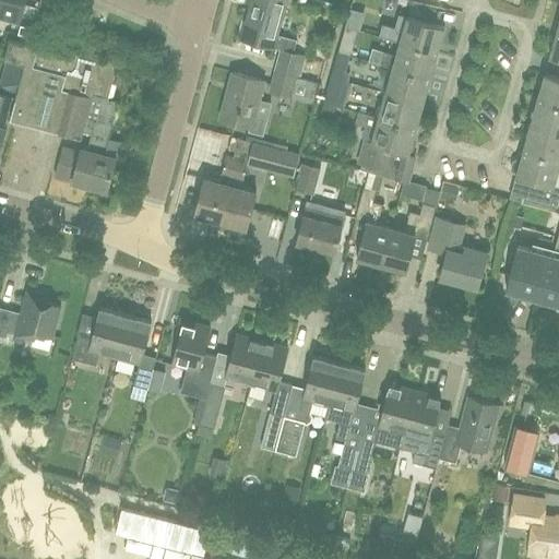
[(0,0),(0,13),(20,19),(24,0),(0,0)]
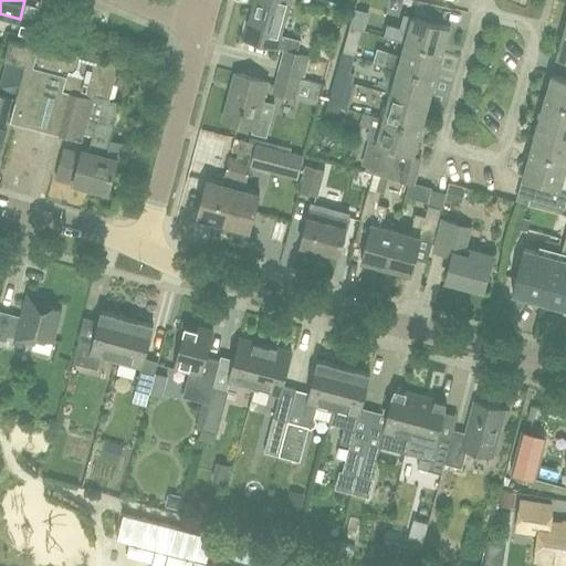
[(318,62),(307,59),(308,56),(296,54),(301,41),(281,35),(289,0),(254,0),(244,40),(285,50),(280,72),(303,79),(314,82),(314,81),(324,84),(326,74),(315,71),(318,62)]
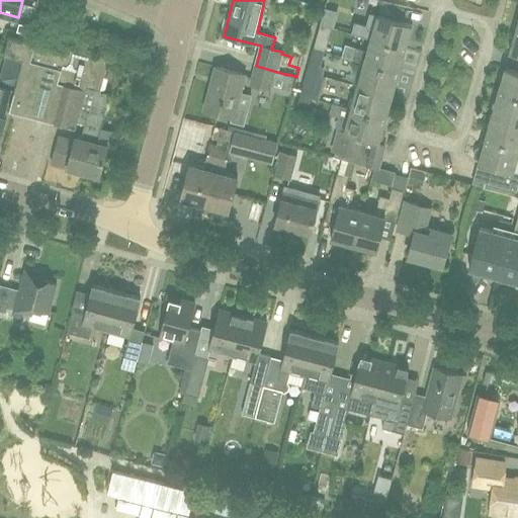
[(324,7),(319,24),(330,27),(335,10),(324,7)]
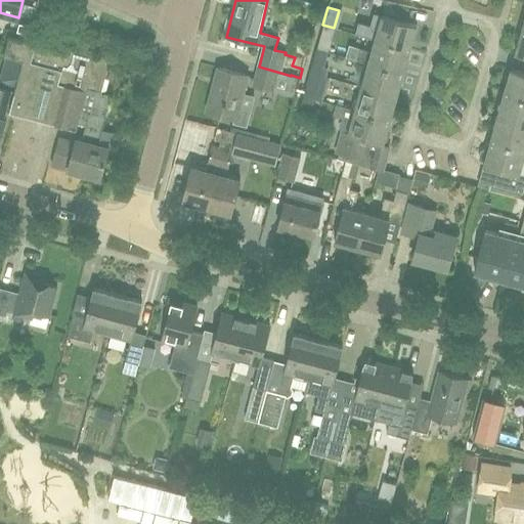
[(409,49),(417,25),(382,14),(374,12),(369,26),(358,23),(355,34),(375,40),(409,49)]
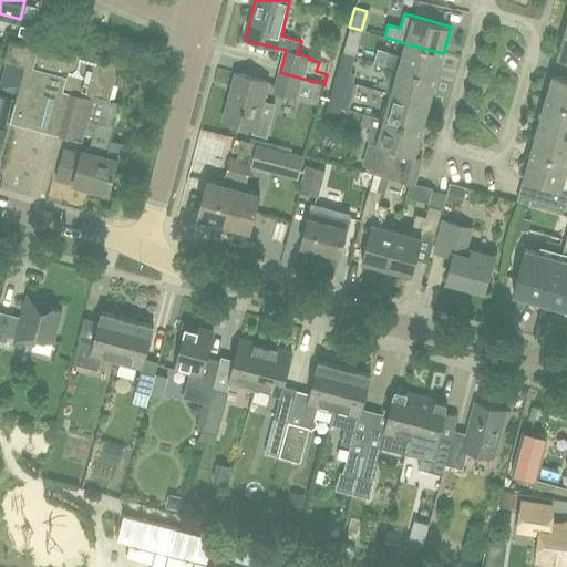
[(566,30),(565,30),(557,58),(566,59),(566,30)]
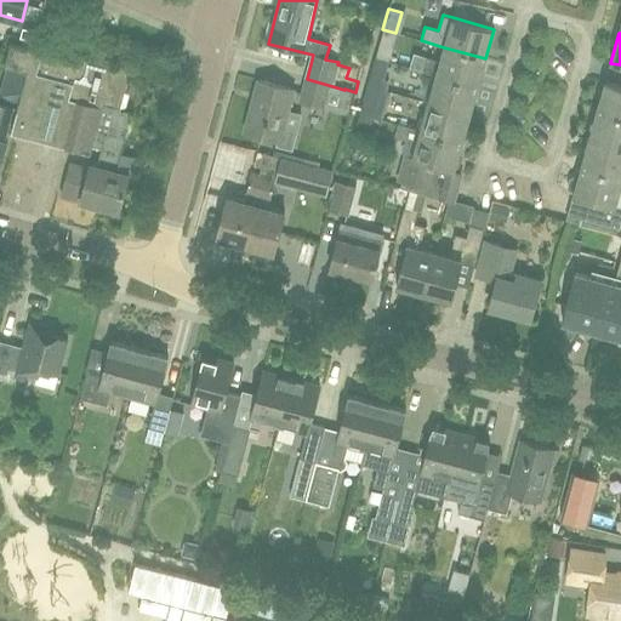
[(380,36),(375,57),(388,61),(394,41),(380,36)]
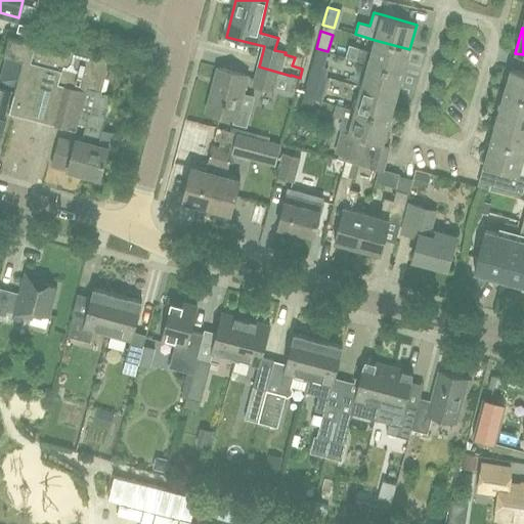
[(108,58),(36,39),(35,43),(9,36),(0,70),(0,82),(16,86),(9,112),(75,129),(77,123),(85,125),(81,139),(76,138),(73,147),(57,143),(51,166),(100,179),(108,146),(112,132),(101,129),(111,95),(99,92),(108,58)]
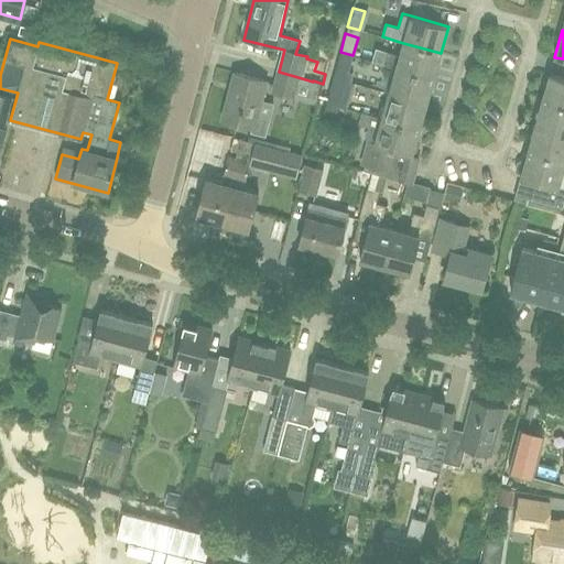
[(403,43),(399,56),(387,53),(383,64),(396,67),(434,78),(441,53),(403,43)]
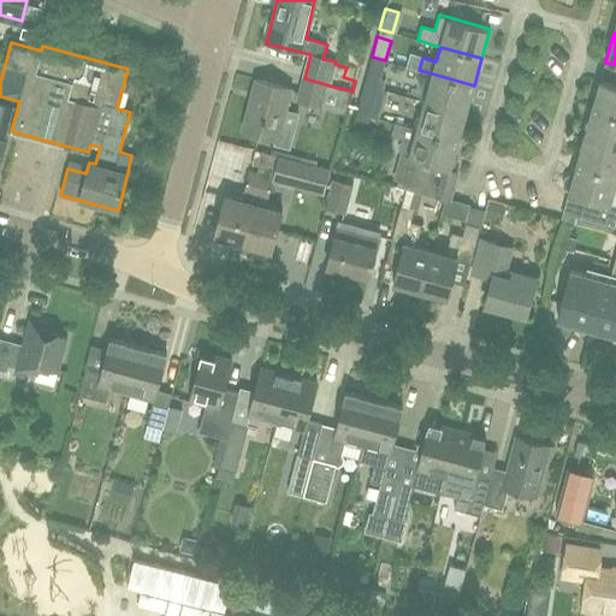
[(372,57),(365,82),(384,88),(385,81),(380,78),(385,60),(372,57)]
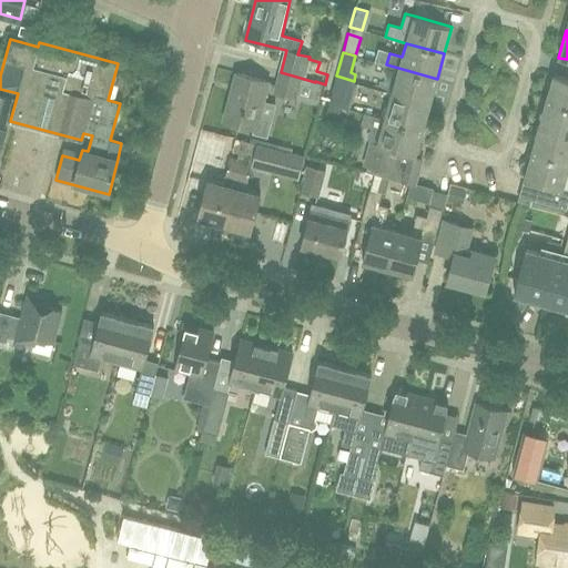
[(398,68),(392,94),(429,105),(437,79),(398,68)]
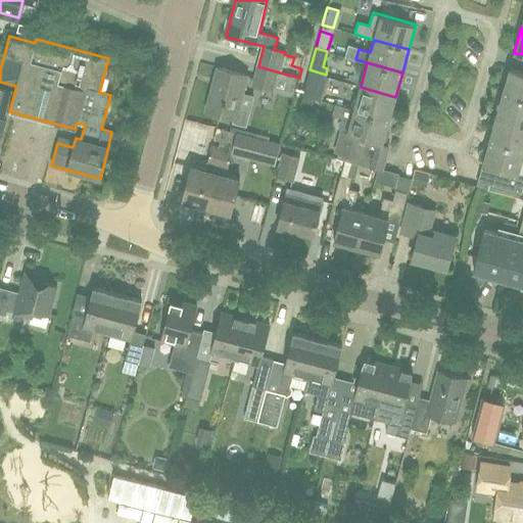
[(280,73),(258,66),(252,86),(285,95),(289,76),(290,76),(280,73)]
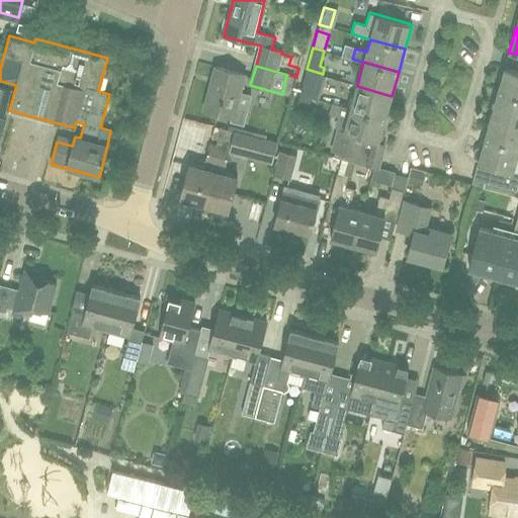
[(251,95),(240,92),(245,75),(216,67),(203,110),(232,117),(231,120),(244,124),(251,95)]
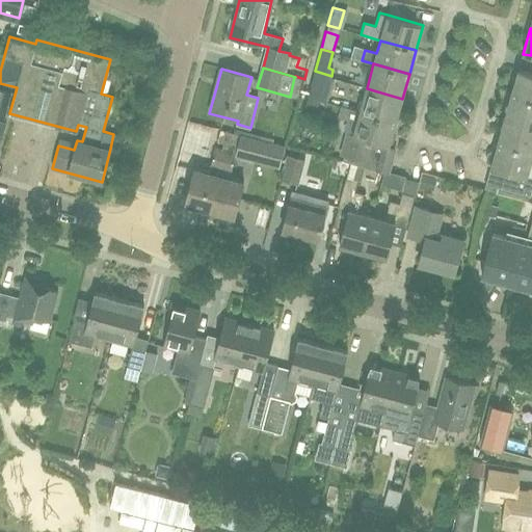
[(511,94),(531,99),(531,73),(519,69),(511,94)]
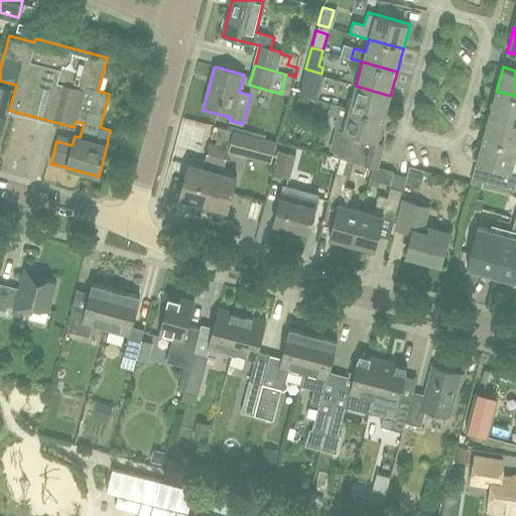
[(305,69),(299,90),(310,94),(314,78),(319,80),(321,74),(305,69)]
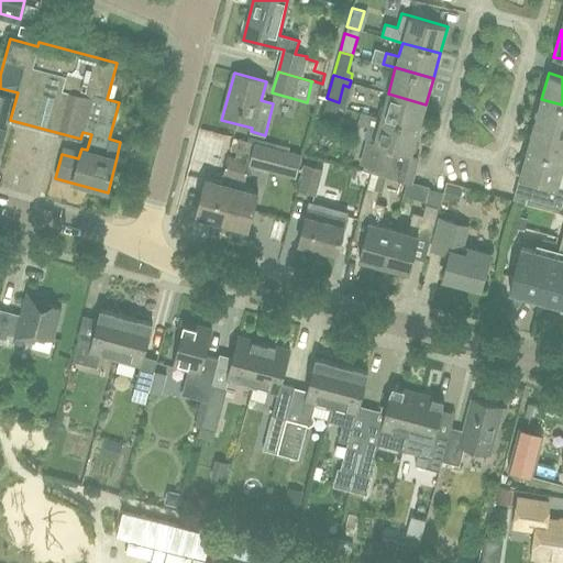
[(388,94),(382,117),(381,119),(419,130),(426,105),(388,94)]
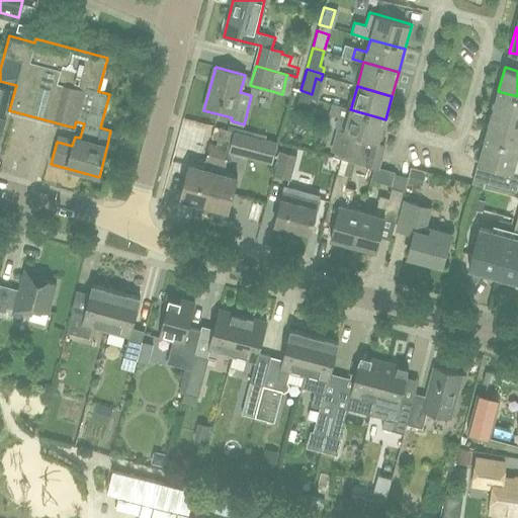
[(0,87),(0,133),(4,118),(2,118),(9,91),(10,90),(0,87)]
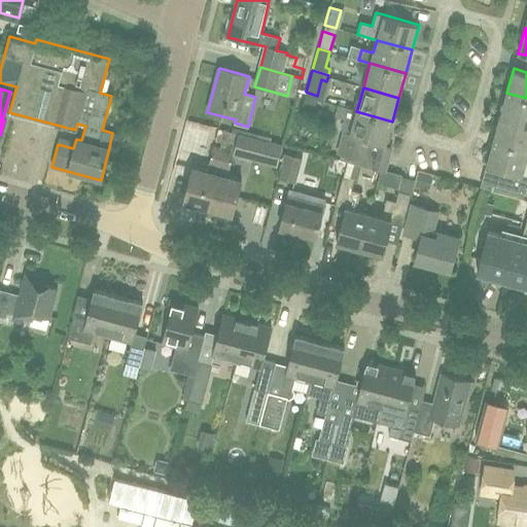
[(317,96),(306,92),(301,109),(312,111),(317,96)]
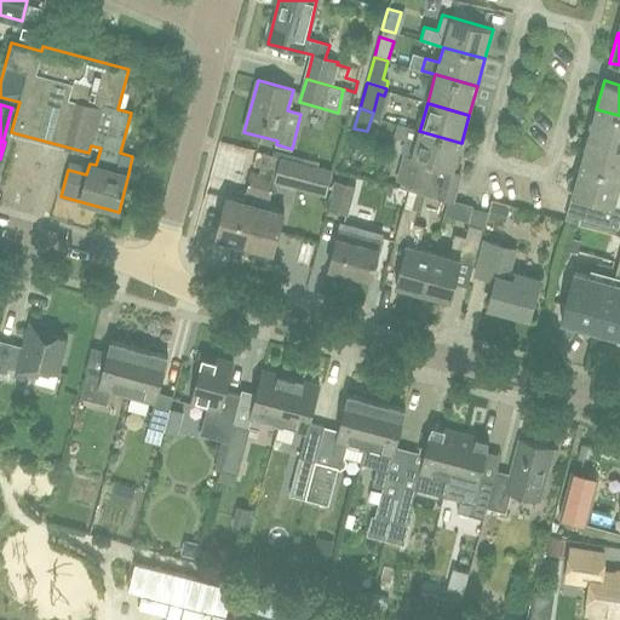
[(619,115),(596,109),(589,138),(619,145),(619,115)]
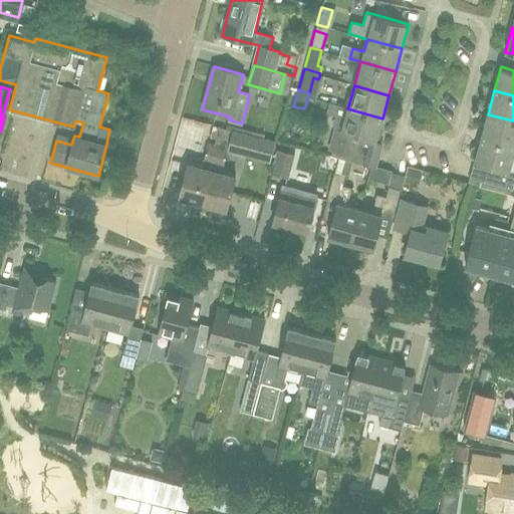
[(347,108),(348,106),(329,102),(325,113),(344,118),(341,131),(335,129),(329,150),(354,157),(360,137),(375,142),(382,118),(347,108)]
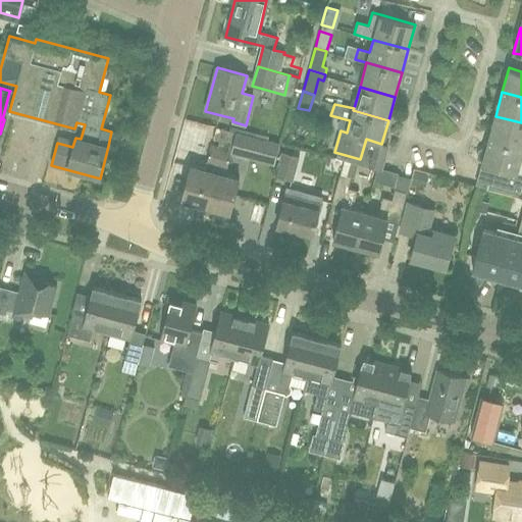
[(521,122),(496,116),(488,139),(521,148),(521,122)]
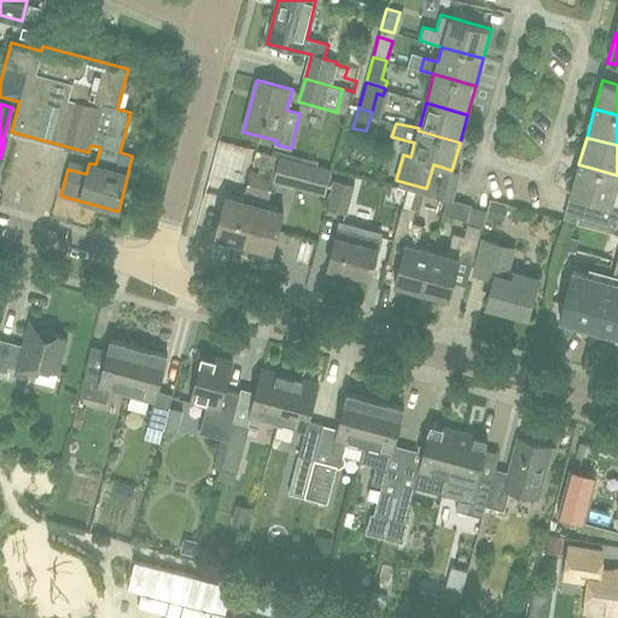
[(264,167),(268,153),(256,150),(252,164),(264,167)]
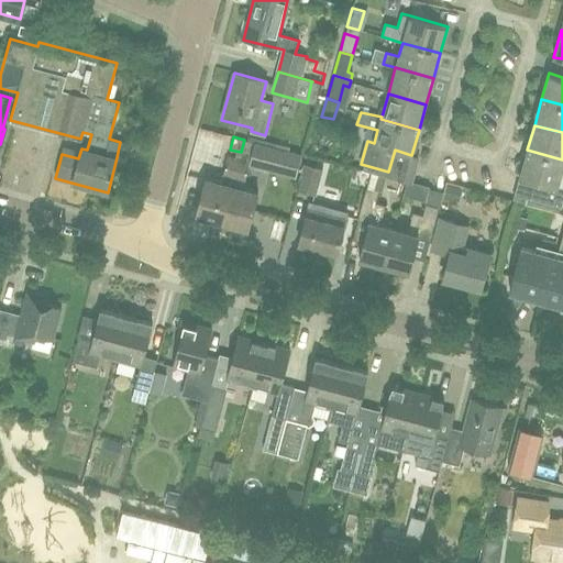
[(255,143),(244,140),(241,152),(247,154),(246,161),(239,159),(233,177),(232,185),(222,222),(249,230),(258,192),(243,188),(245,180),(250,164),(255,143)]
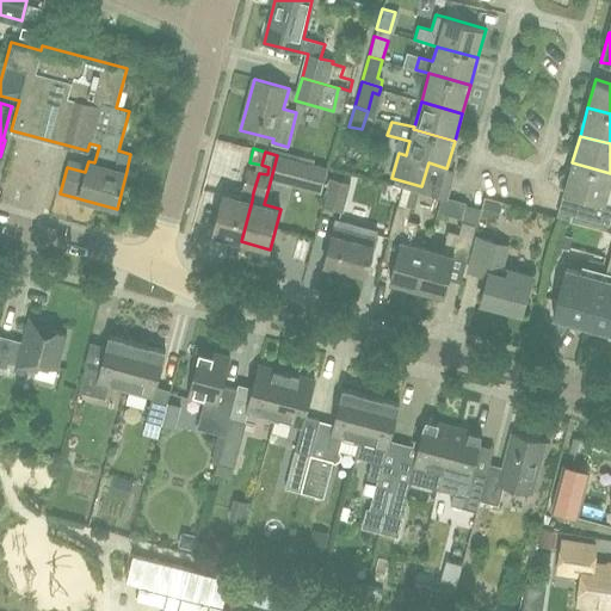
[(300,161),(277,155),(271,178),(320,191),(326,168),(300,161)]
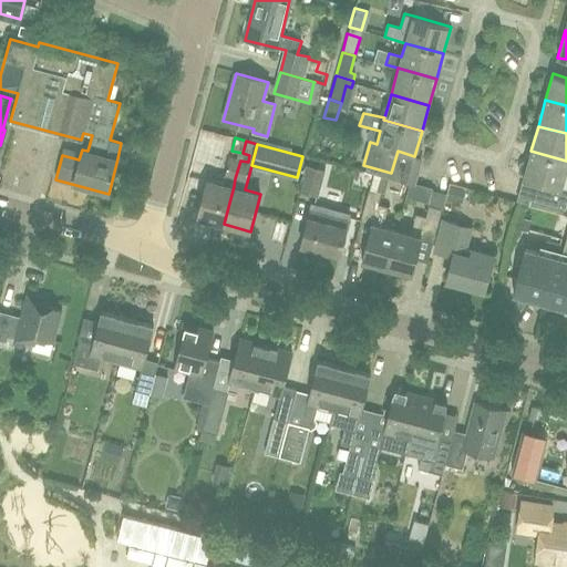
[(519,176),(524,176),(524,177),(535,181),(531,199),(565,209),(566,202),(566,188),(562,187),(566,168),(566,161),(531,151),(527,163),(524,162),(521,163),(517,173),(519,176)]
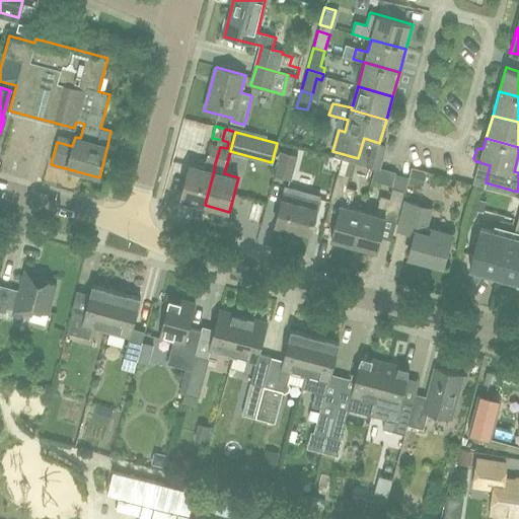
[(215,163),(220,147),(210,144),(204,168),(190,164),(180,199),(205,205),(214,170),(215,163)]
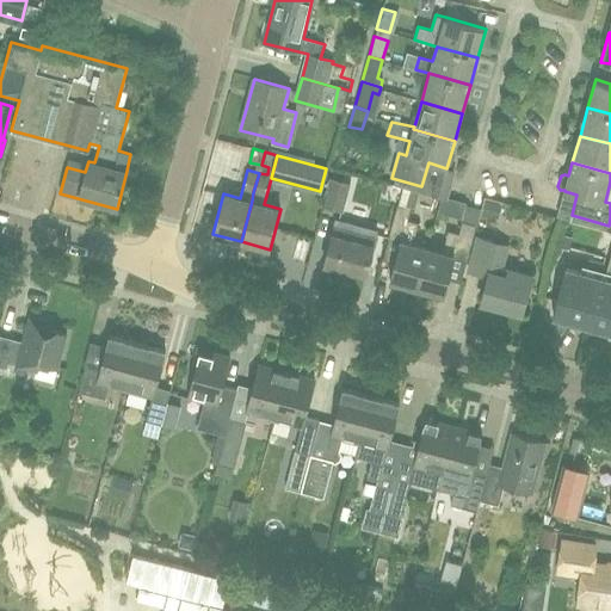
[(329,177),(322,204),(321,207),(344,213),(351,183),(329,177)]
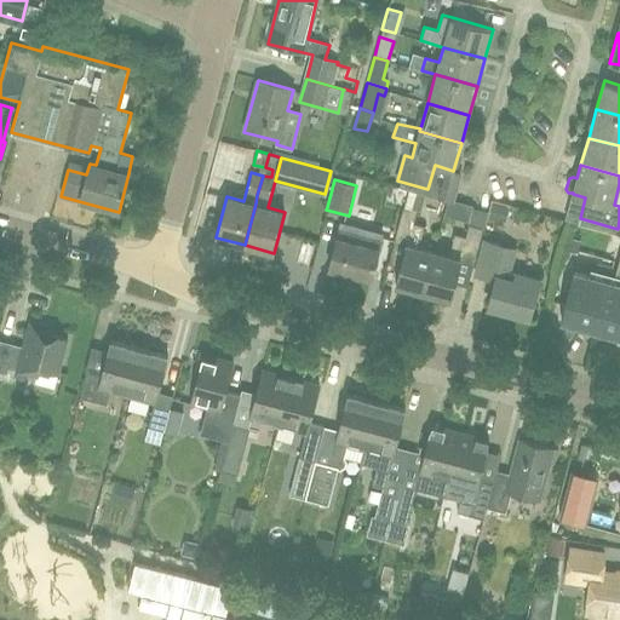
[(418,211),(417,211),(403,207),(394,242),(407,245),(396,286),(423,293),(434,252),(419,248),(425,227),(414,224),(418,211)]
